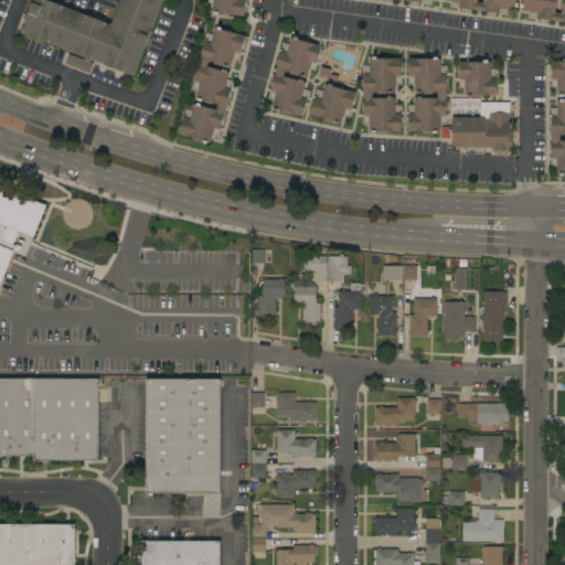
[(162,0),(134,76),(22,33),(25,23),(23,23),(24,20),(23,19),(24,14),(27,14),(28,12),(29,13),(32,3),(31,3),(32,0),(45,0),(112,25),(120,0),(162,0)]
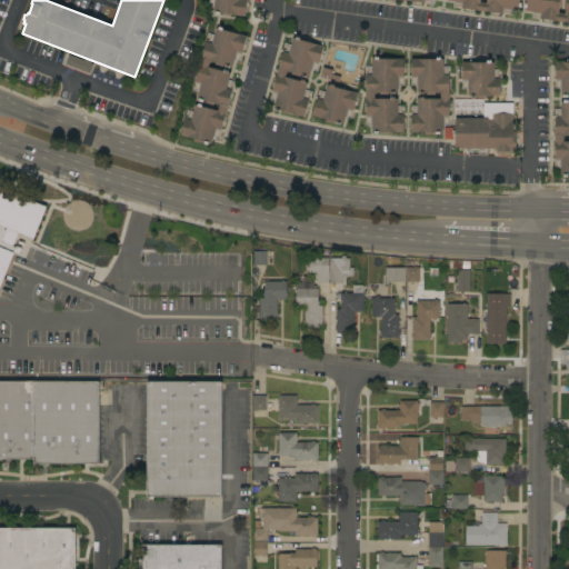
[(246,0),(245,17),(230,15),(230,17),(222,16),(222,13),(213,12),(215,5),(212,5),(212,0),(246,0)]
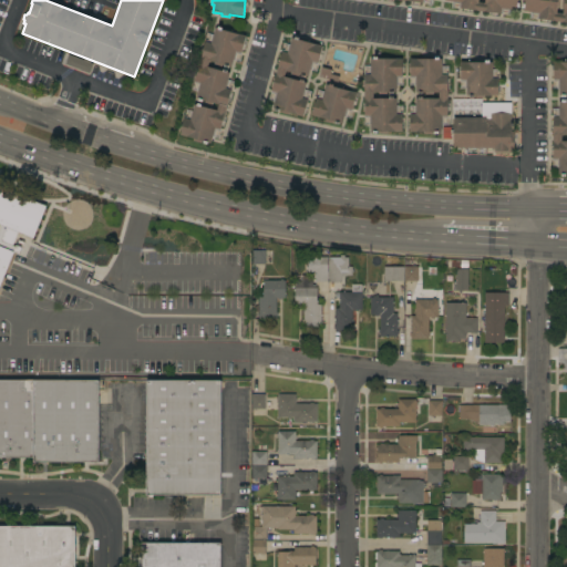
[(566,0),(566,22),(538,19),(536,19),(536,14),(529,13),(529,12),(523,11),(524,2),(522,1),(522,0),(517,0),(517,10),(509,9),(509,10),(501,9),(501,13),(460,9),(461,8),(459,8),(459,3),(452,3),(452,1),(445,1),(445,0),(422,0),(422,3),(398,0),(478,0),(478,2),(485,2),(485,0),(557,0),(556,12),(563,13),(564,8),(562,8),(563,0),(566,0)]
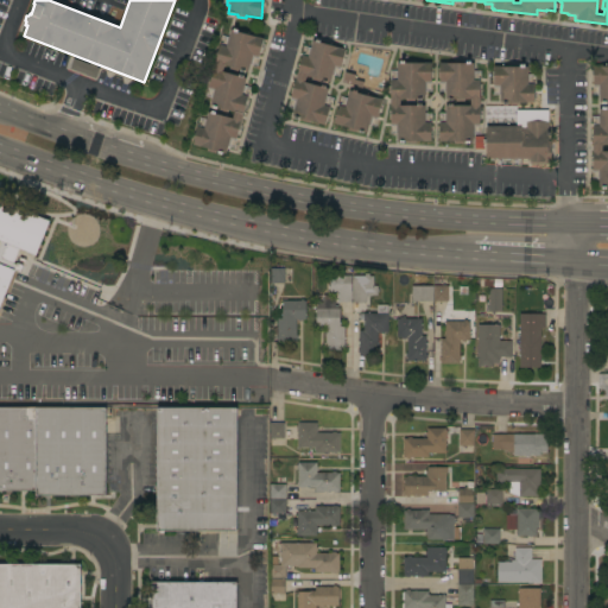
[(258,58),(254,57),(252,64),(251,64),(248,71),(239,69),(238,71),(230,69),(230,67),(225,64),(222,71),(228,74),(229,71),(239,74),(238,76),(247,78),(245,86),(246,86),(244,94),(247,94),(235,140),(232,140),(229,147),(228,146),(226,153),(216,151),(215,153),(208,151),(208,149),(194,145),(198,125),(202,126),(204,119),(206,120),(208,112),(217,114),(219,113),(228,115),(227,116),(232,118),(233,112),(228,111),(228,113),(220,111),(221,108),(210,105),(211,97),(210,97),(213,90),(208,89),(220,43),(225,44),(227,37),(228,37),(230,31),(240,33),(241,31),(249,33),(248,35),(264,39),(258,58)]
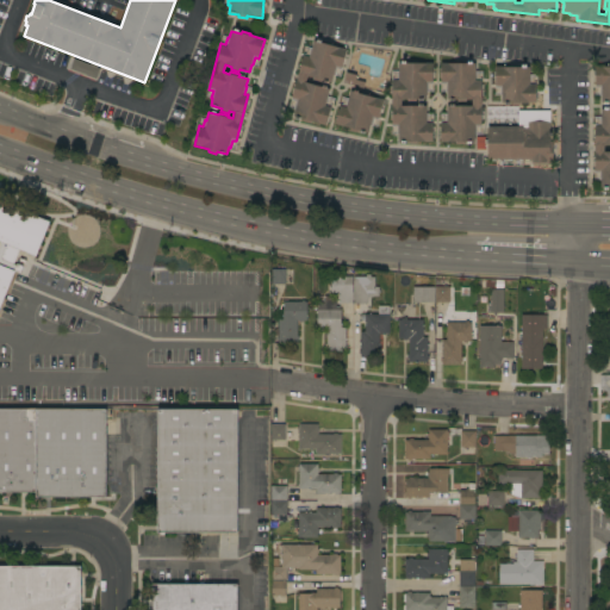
[(341,69),(336,68),(335,75),(334,75),(331,82),(322,80),(321,82),(312,80),(313,78),(307,76),(306,82),(312,83),(312,82),(321,85),(321,87),(330,89),(328,97),(329,97),(328,104),(331,105),(327,125),(312,120),(311,123),(303,120),(304,118),(293,116),(296,109),(293,109),(296,101),(291,100),(304,54),(307,55),(310,48),(311,48),(313,41),(347,49),(341,69)]
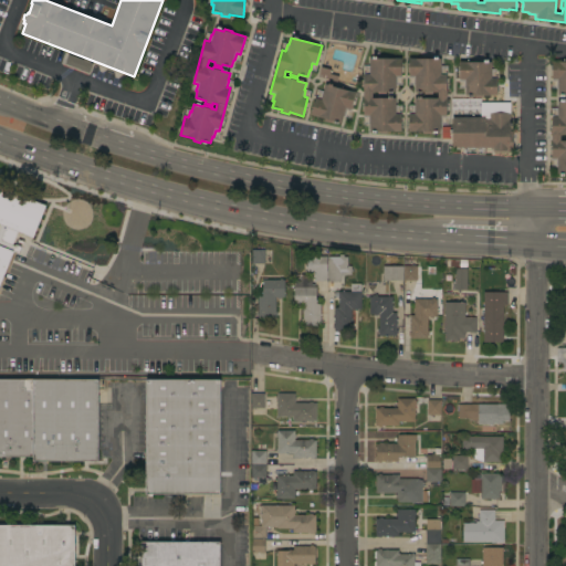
[(93,64),(90,73),(65,64),(69,54),(93,64)]
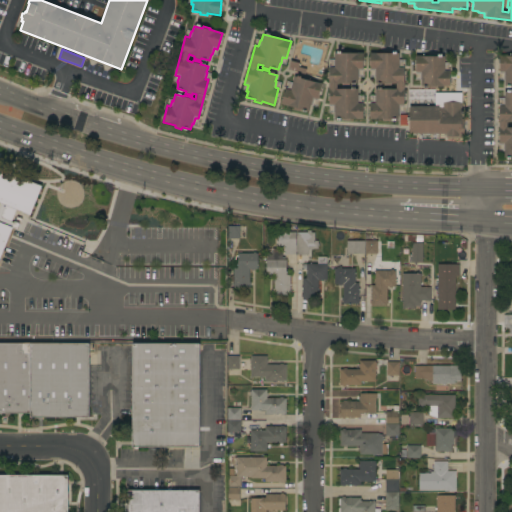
[(363,71),(359,71),(359,77),(358,77),(358,83),(349,83),(349,85),(342,85),(342,83),(337,83),(337,89),(342,89),(342,87),(349,87),(349,89),(358,89),(358,95),(359,95),(359,101),(363,101),(363,119),(350,118),(350,121),(342,121),(342,119),(334,119),(334,112),(333,112),(333,106),(329,106),(329,66),(333,66),(333,60),(334,60),(334,53),(343,53),(343,51),(350,51),(350,53),(363,53),(363,71)]
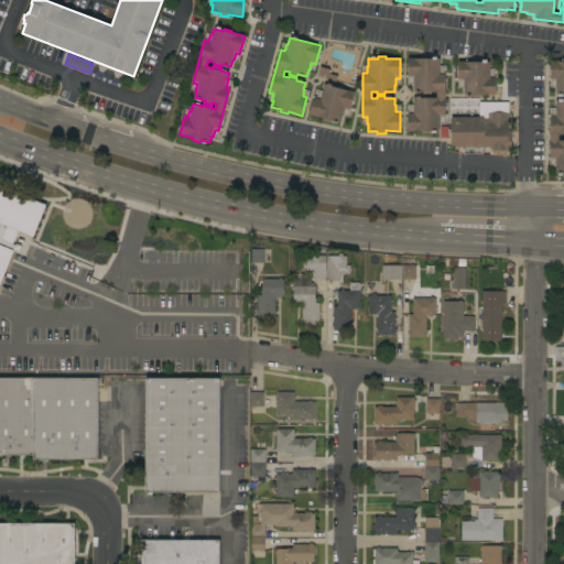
[(440,66),(441,66),(441,73),(445,73),(444,117),(441,117),(441,125),(438,125),(438,131),(430,131),(430,133),(422,133),(422,131),(407,131),(407,112),(411,112),(411,106),(413,106),(413,98),(423,98),(423,96),(431,96),(431,98),(436,98),(436,91),(430,91),(430,94),(423,94),(423,91),(413,91),(413,85),(411,85),(411,78),(408,78),(408,58),(422,58),(422,57),(430,57),(430,58),(440,58),(440,66)]
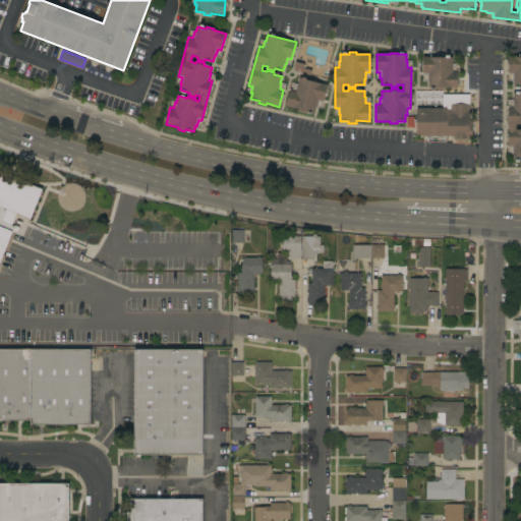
[(458,88),(444,88),(444,90),(438,90),(438,88),(428,88),(428,80),(426,80),(426,74),(423,75),(423,57),(437,57),(437,56),(444,56),(444,57),(452,57),(452,63),(453,63),(454,70),(457,70),(458,88)]
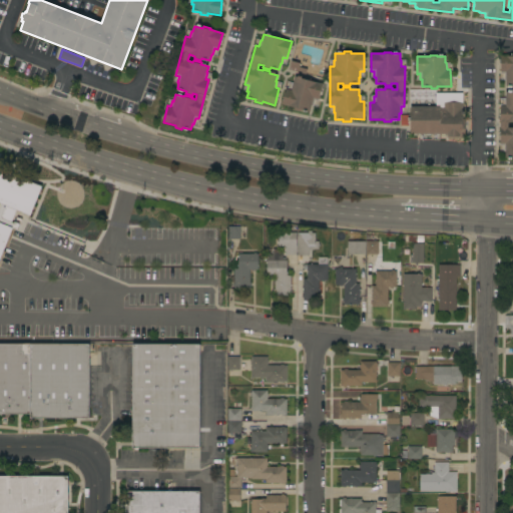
[(512,157),(505,157),(505,150),(504,150),(503,145),(501,145),(500,104),(504,104),(504,98),(505,98),(505,92),(512,92),(512,86),(505,86),(505,79),(504,79),(504,73),(500,73),(500,56),(512,56),(512,122),(508,122),(508,128),(512,128),(512,157)]
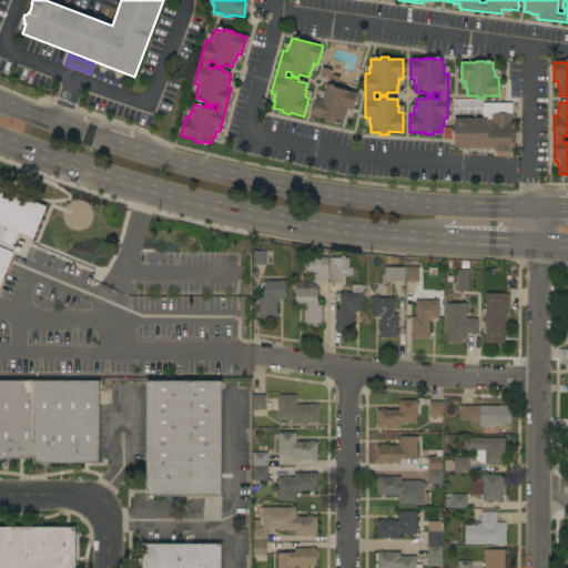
[(332,70),(331,74),(340,77),(338,82),(320,78),(322,68),(332,70)]
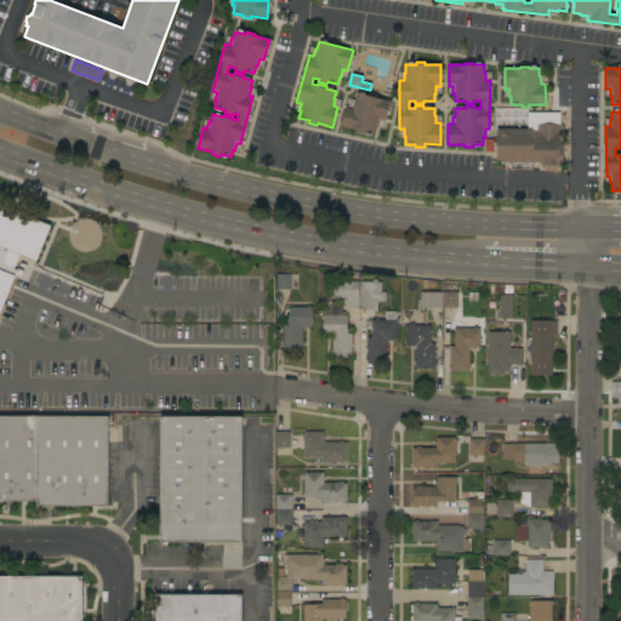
[(385,121),(380,120),(379,127),(377,127),(375,135),(365,132),(364,135),(357,132),(357,130),(341,126),(346,107),(352,108),(353,101),(355,101),(357,93),(389,101),(385,121)]
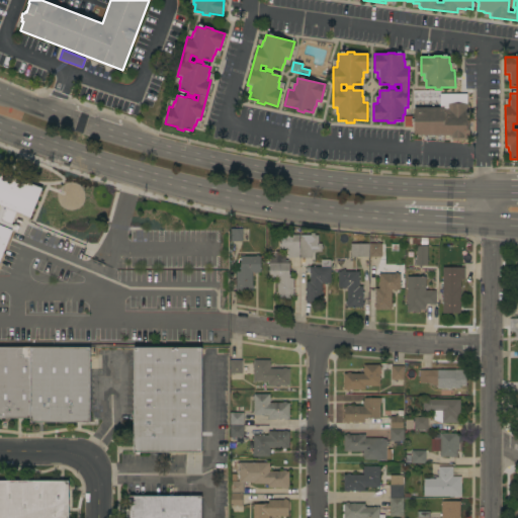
[(466,104),(466,120),(471,120),(471,133),(469,133),(469,140),(451,140),(451,136),(414,136),(414,108),(443,107),(443,108),(447,108),(447,104),(466,104)]
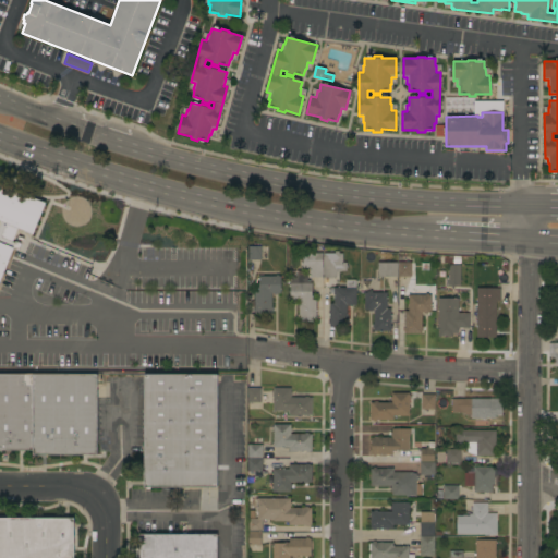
[(0,183),(46,203),(33,234),(19,228),(11,247),(14,249),(0,282),(0,183)]
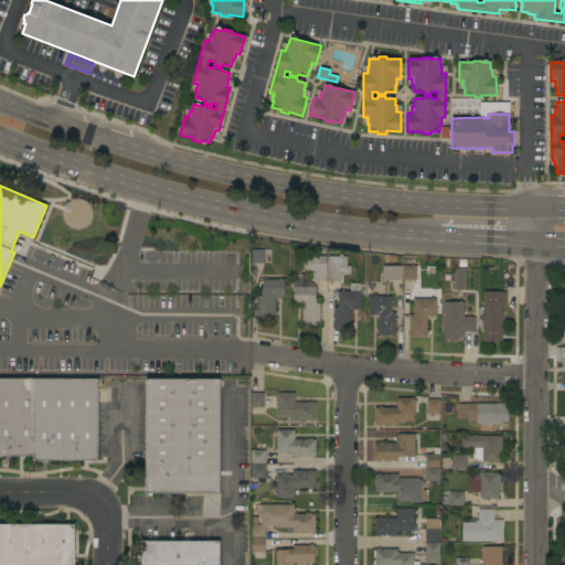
[(264,263),(252,263),(252,249),(264,249),(264,263)]
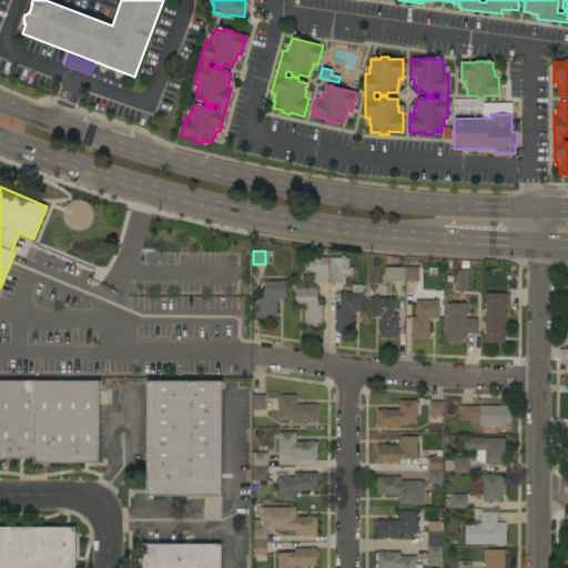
[(341,257),(341,256),(345,256),(345,257),(353,259),(353,276),(343,276),(343,283),(328,283),(328,257),(341,257)]
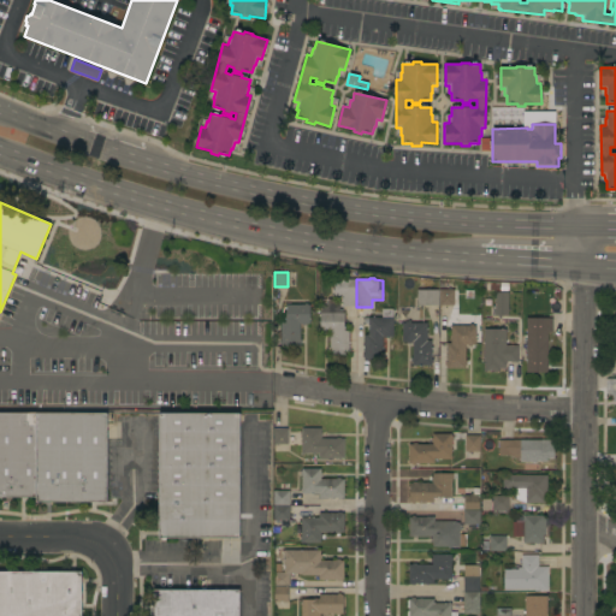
[(342,306),(342,296),(333,296),(333,292),(332,292),(332,290),(333,290),(335,279),(356,279),(355,295),(356,295),(356,306),(342,306)]
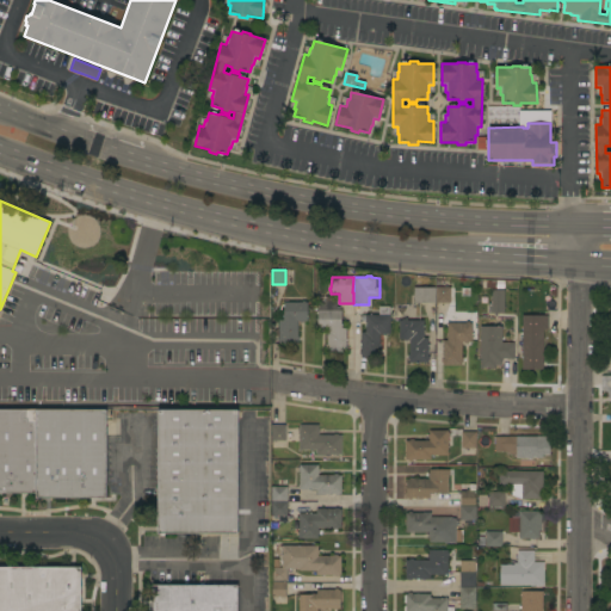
[(450,303),(436,303),(436,287),(450,288),(450,303)]
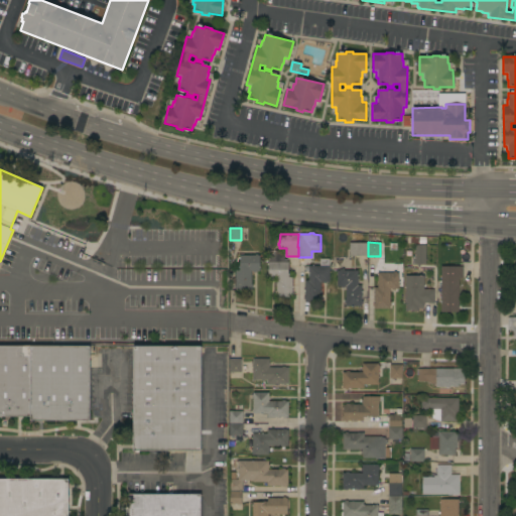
[(367,256),(361,256),(361,258),(357,258),(357,256),(352,256),(352,257),(350,257),(350,256),(349,256),(349,243),(367,243),(367,256)]
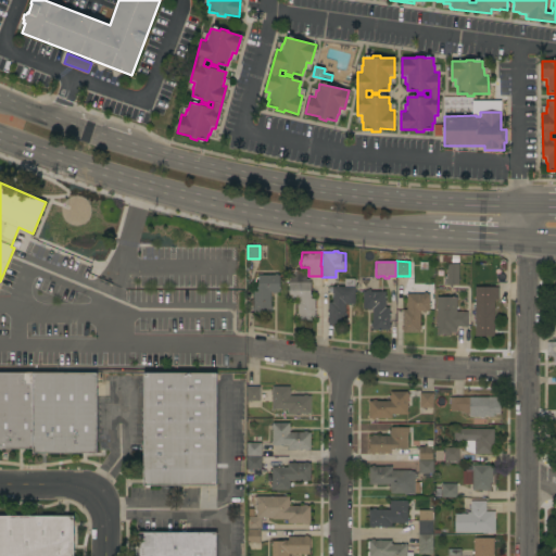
[(458,286),(446,285),(446,283),(444,283),(444,278),(447,279),(447,264),(458,264),(458,286)]
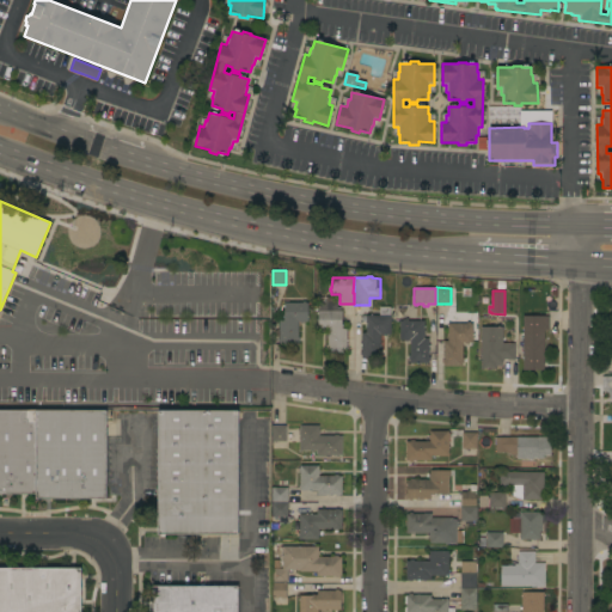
[(307,322),(304,322),(304,323),(300,323),(300,322),(298,322),(298,337),(299,337),(299,342),(298,342),(298,344),(279,344),(279,343),(277,343),(277,340),(279,340),(279,320),(285,320),(285,303),(303,303),(303,301),(306,301),(306,303),(307,303),(307,322)]
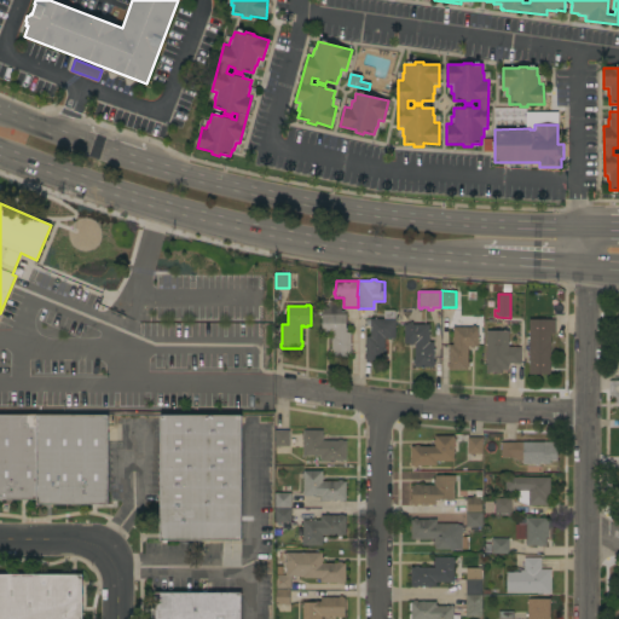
[(346,329),(346,333),(351,333),(351,351),(352,351),(352,354),(351,354),(351,357),(331,357),(331,353),(330,353),(330,350),(331,350),(331,334),(329,334),(329,335),(325,335),(325,334),(322,334),(322,314),(324,314),(324,313),(328,313),(328,314),(346,314),(346,329)]
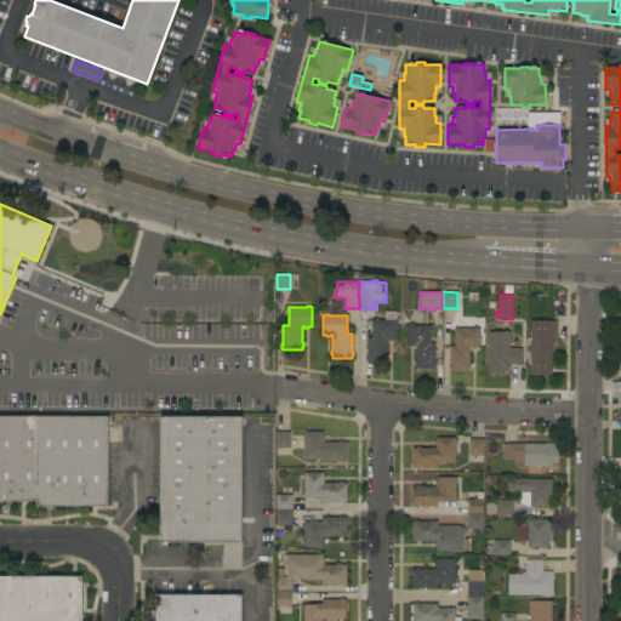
[(397,340),(392,340),(392,341),(388,341),(388,340),(386,340),(386,363),(366,363),(366,360),(365,360),(365,357),(366,357),(366,339),(371,339),(371,328),(368,328),(368,320),(371,320),(397,320),(397,340)]
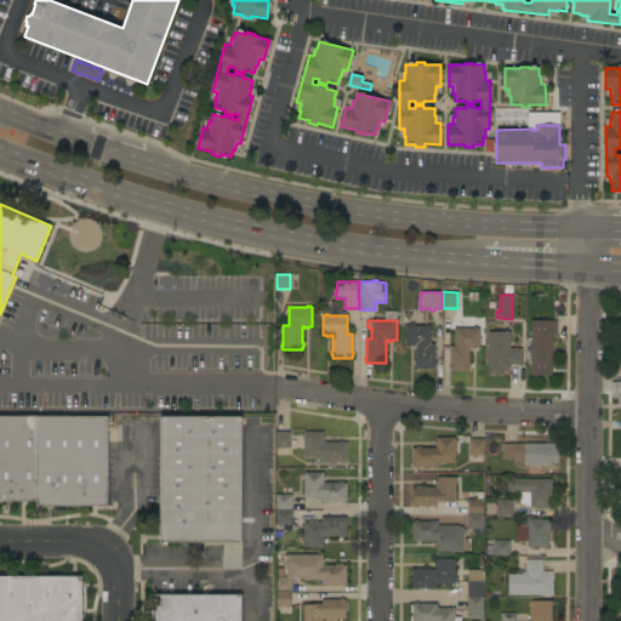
[(530,320),(557,320),(557,336),(551,336),(552,376),(530,376),(530,320)]
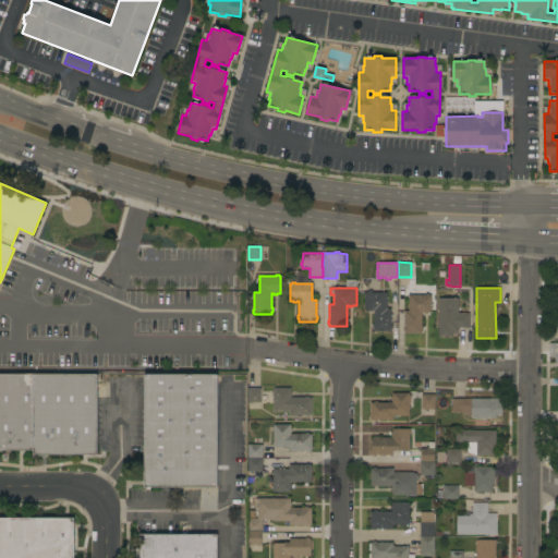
[(387,308),(390,308),(390,326),(391,326),(391,329),(390,329),(390,331),(373,331),(373,328),(372,328),(372,324),(374,324),(374,310),(372,310),(372,311),(366,311),(366,310),(364,310),(364,292),(366,292),(366,291),(370,291),(370,293),(387,293),(387,308)]
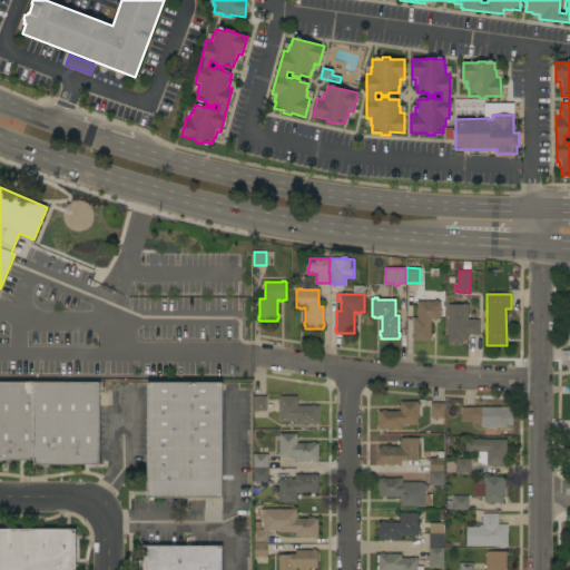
[(434,302),(434,301),(438,301),(438,302),(440,302),(440,320),(436,320),(436,321),(432,321),(432,320),(431,320),(431,334),(432,334),(432,337),(430,337),(431,341),(413,341),(413,338),(412,338),(412,335),(413,335),(413,317),(416,317),(416,302),(434,302)]
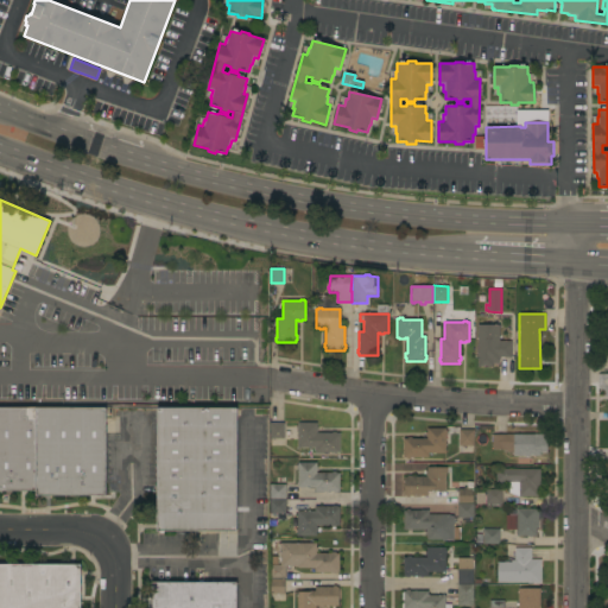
[(499,325),(499,341),(506,341),(506,340),(511,340),(512,358),(499,358),(499,361),(498,361),(498,363),(493,363),(493,366),(477,366),(477,325),(499,325)]
